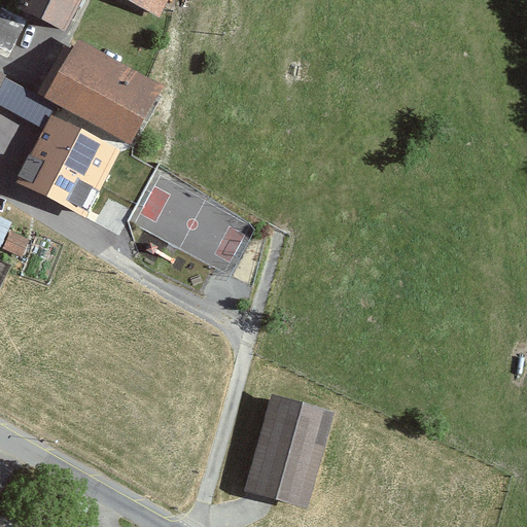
[(159,0),(8,0),(3,11),(51,34),(68,0),(106,0),(148,21),(159,0)]
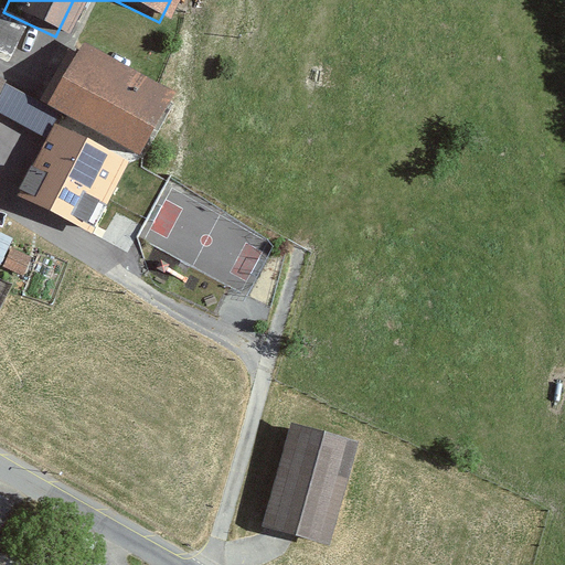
[(176,95),(85,43),(50,104),(140,156),(176,95)]
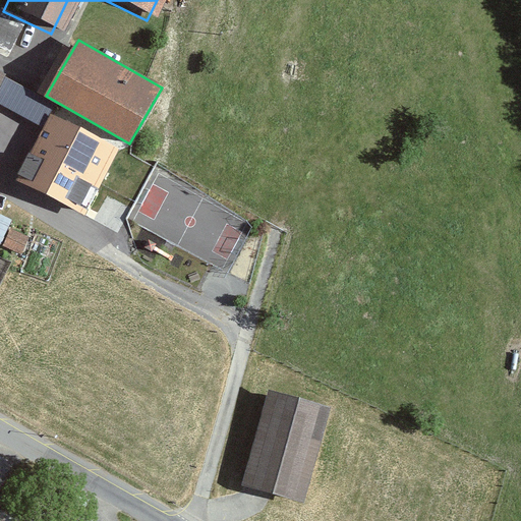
[(119,150),(51,114),(16,180),(84,216),(119,150)]
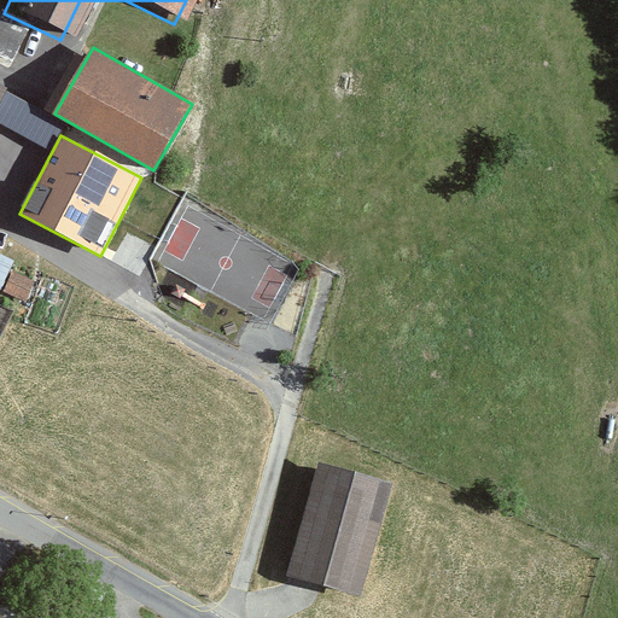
[(0,283),(0,296),(18,305),(30,280),(7,269),(0,283)]
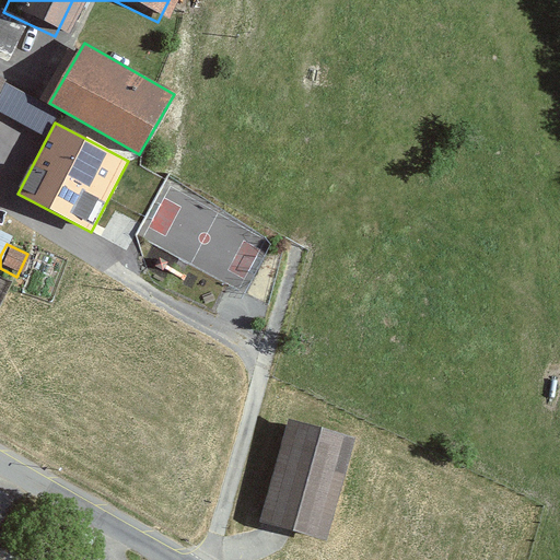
[(345,440),(279,422),(252,522),(317,539),(345,440)]
